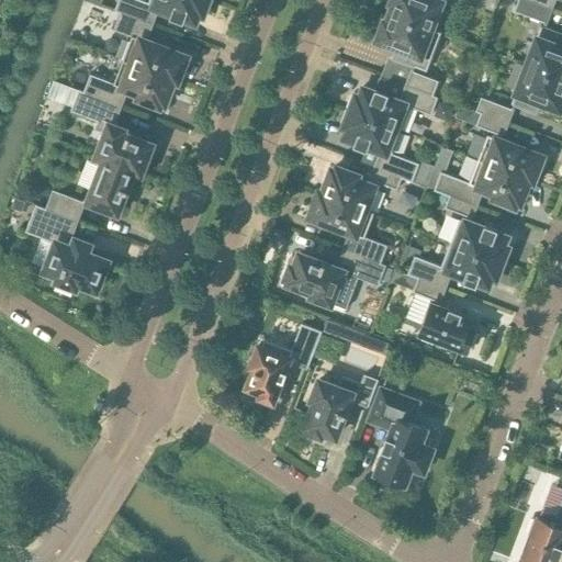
[(208,0),(149,0),(148,2),(143,0),(117,0),(114,10),(120,12),(152,24),(158,8),(172,13),(171,15),(182,20),(183,18),(195,22),(199,12),(203,14),(208,0)]
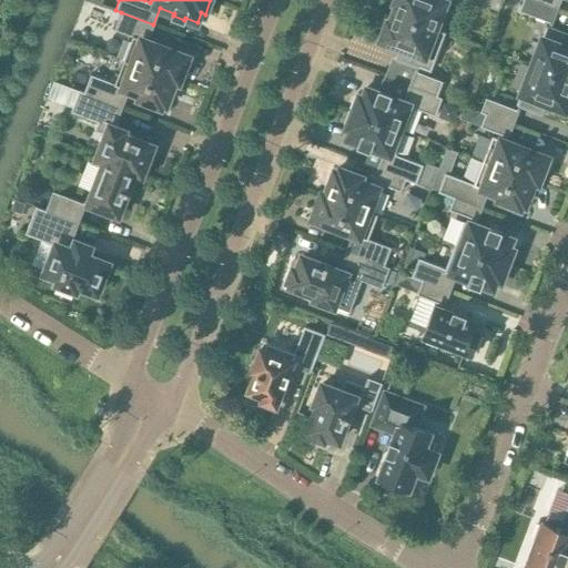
[(436,28),(446,0),(395,0),(395,2),(397,3),(394,12),(436,28)]
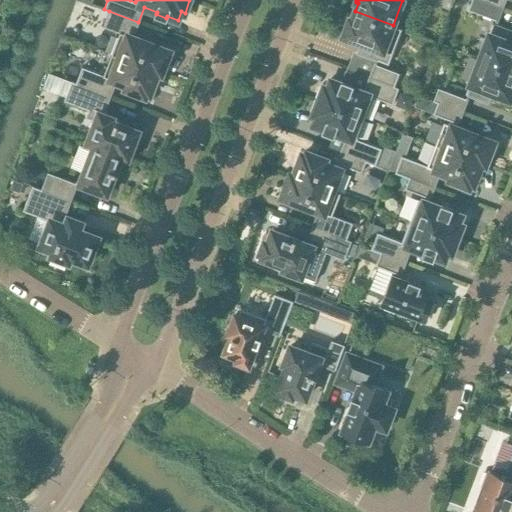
[(497,21),(502,8),(482,0),(471,0),(468,9),(496,20),(497,21)]
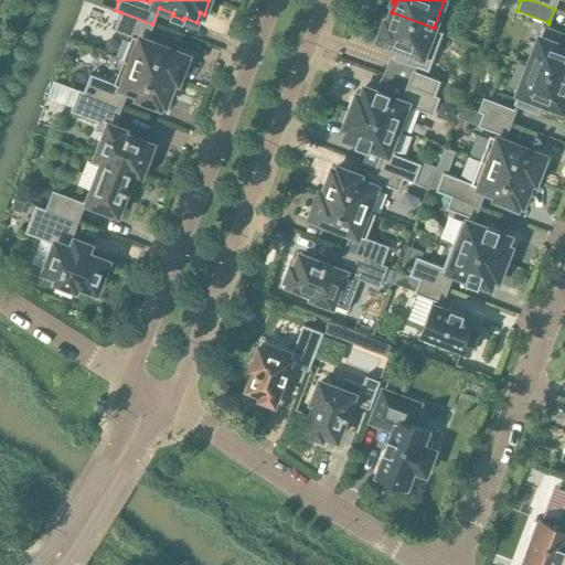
[(179,81),(188,57),(183,56),(184,55),(144,39),(145,35),(147,35),(147,36),(148,36),(152,24),(120,12),(115,30),(132,36),(124,60),(179,81)]
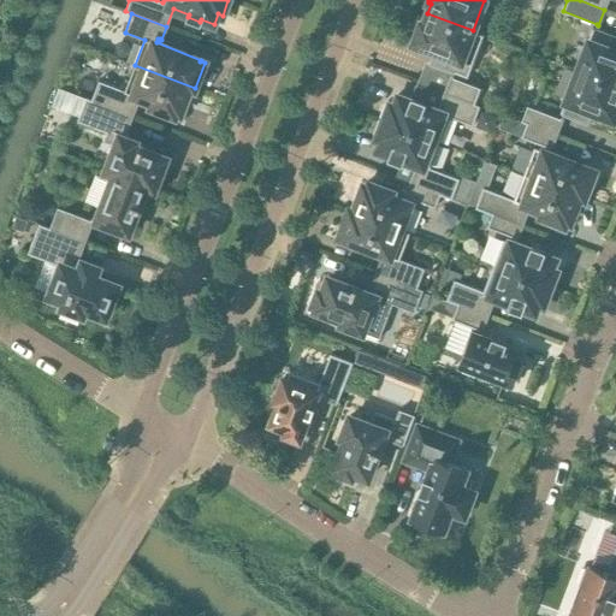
[(434,65),(467,77),(484,34),(473,30),(427,13),(424,23),(420,23),(413,43),(438,53),(434,65)]
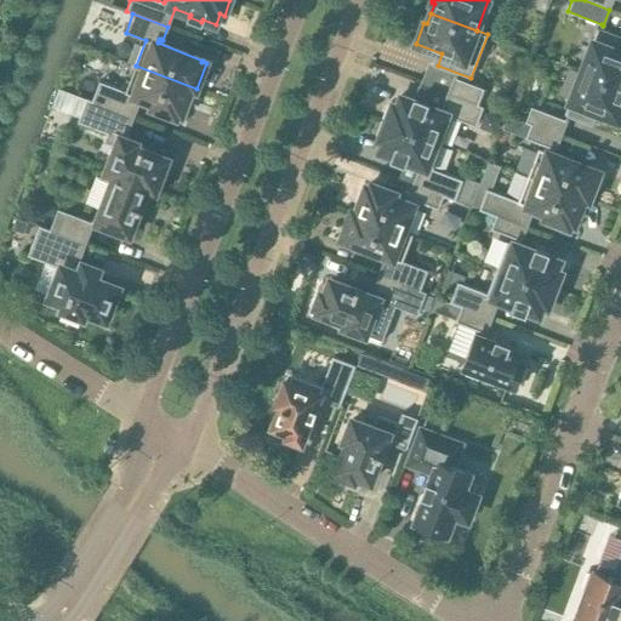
[(620,86),(620,50),(616,49),(620,38),(598,28),(581,72),(620,86)]
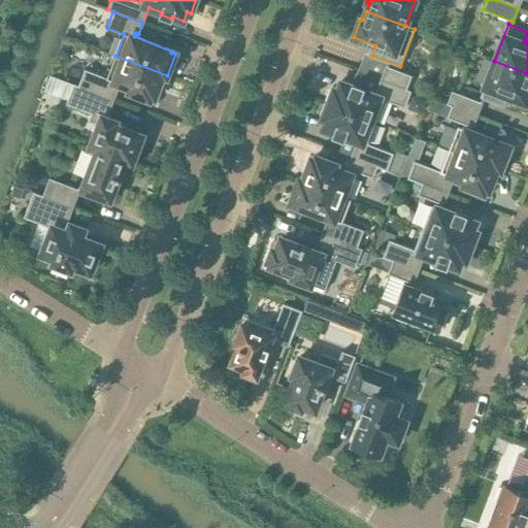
[(85,69),(78,86),(113,98),(118,87),(117,87),(114,87),(117,83),(131,88),(130,92),(150,99),(152,96),(155,97),(163,75),(166,76),(167,75),(116,56),(107,77),(85,69)]
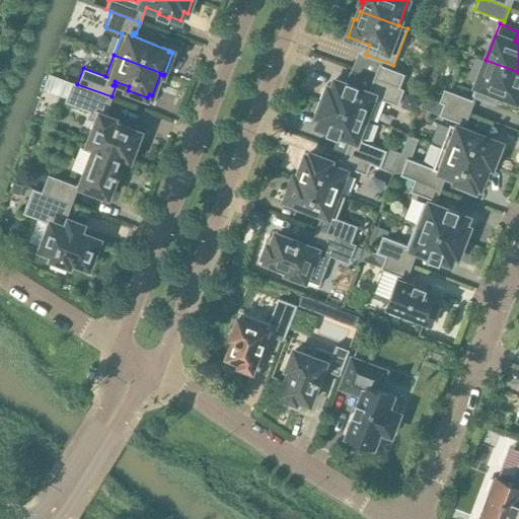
[(518,72),(486,60),(472,95),(492,102),(495,92),(517,100),(518,94),(518,72)]
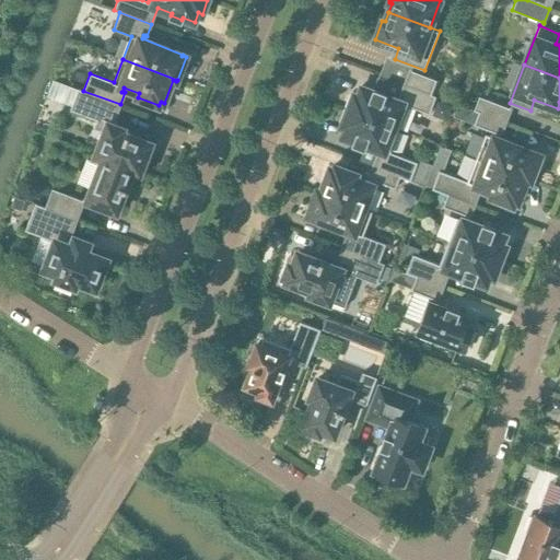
[(405,84),(431,94),(436,80),(411,70),(410,69),(405,84)]
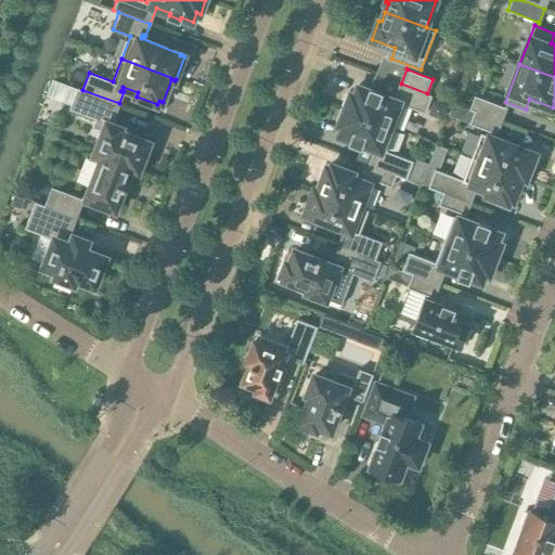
[(396,128),(404,105),(426,113),(433,95),(427,93),(401,84),(395,100),(382,94),(382,92),(371,88),(370,90),(359,86),(356,94),(351,93),(346,108),(396,128)]
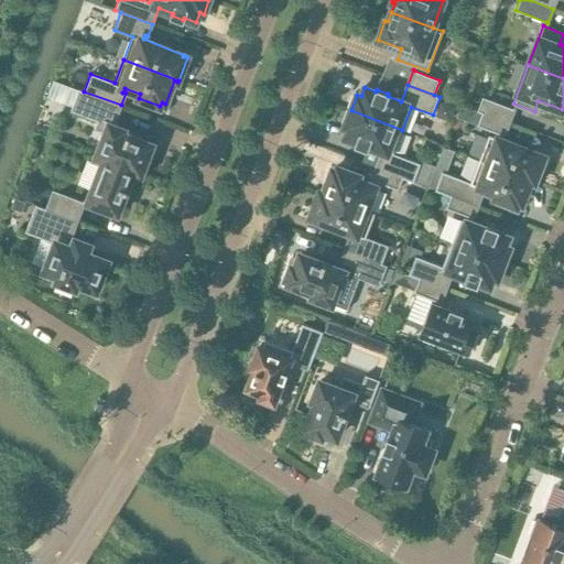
[(121,105),(84,91),(79,89),(71,110),(99,121),(96,129),(106,133),(97,156),(105,160),(133,171),(141,174),(142,170),(143,171),(149,159),(147,158),(152,144),(122,133),(125,130),(114,126),(121,105)]
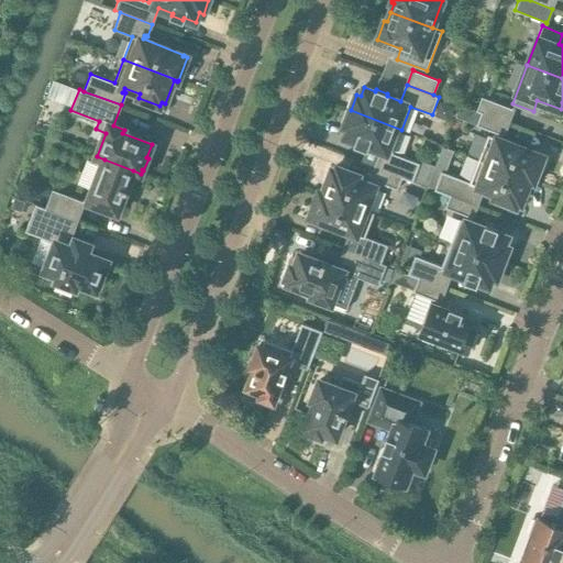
[(477,111),(482,112),(508,123),(514,109),(512,108),(512,109),(482,97),(477,111)]
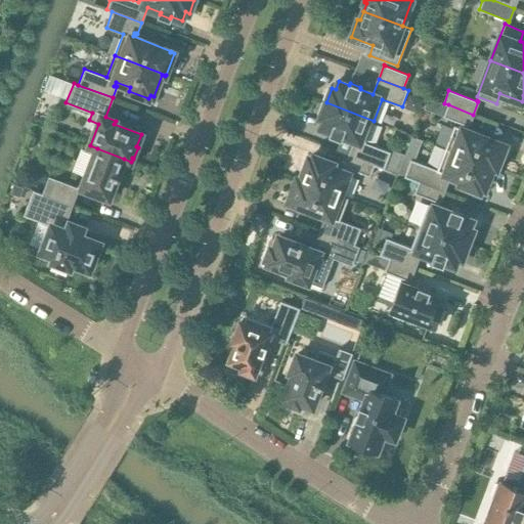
[(423,99),(410,95),(405,107),(418,112),(423,99)]
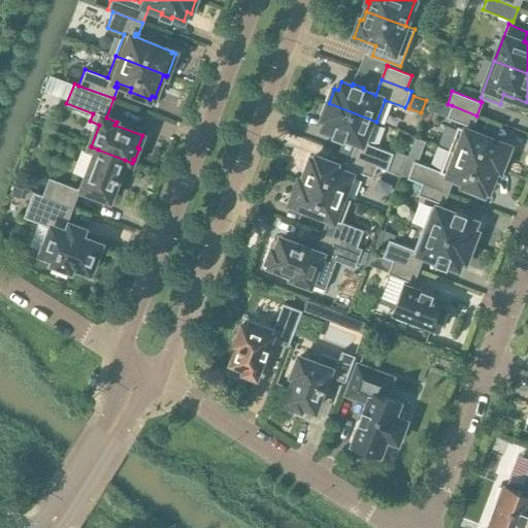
[(324,128),(334,132),(333,135),(344,138),(344,136),(358,141),(353,157),(377,167),(387,170),(394,153),(368,143),(376,122),(329,103),(323,118),(327,120),(324,128)]
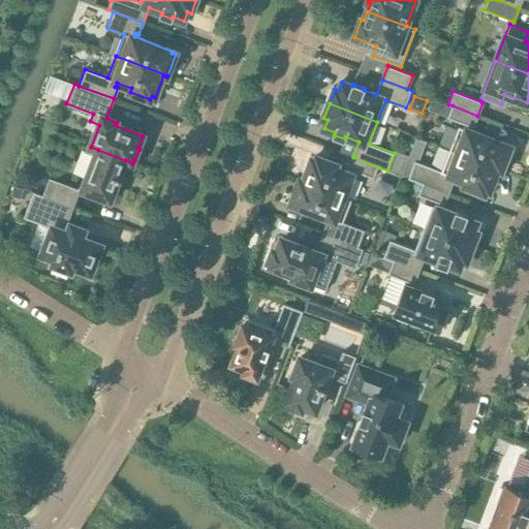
[(477,116),(453,105),(448,118),(472,127),(473,128),(477,116)]
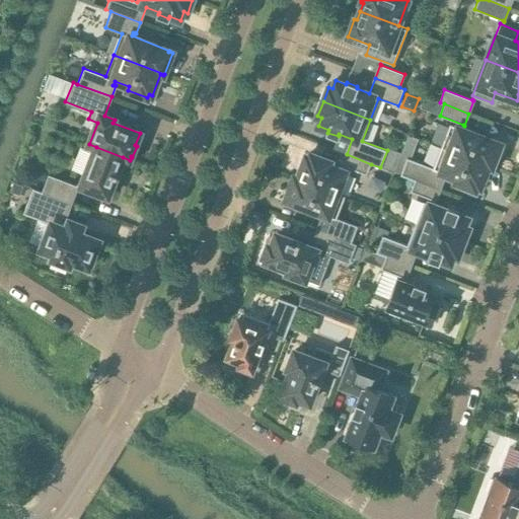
[(450,124),(441,147),(492,166),(501,145),(497,143),(498,142),(450,124)]
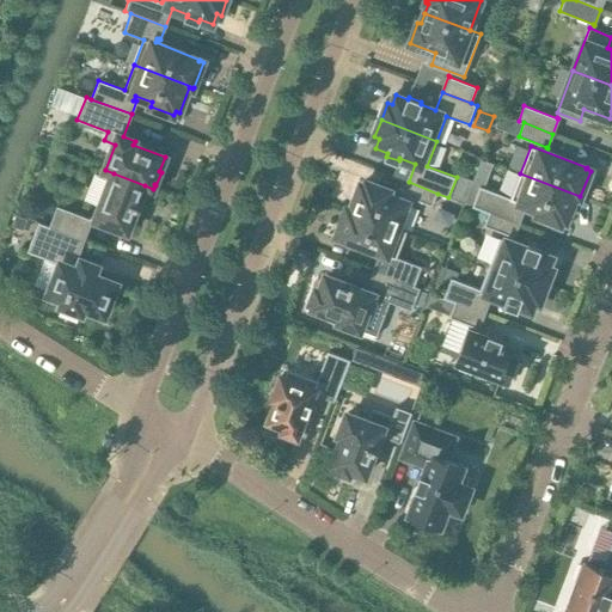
[(145,185),(114,173),(96,219),(101,221),(99,222),(112,227),(114,226),(132,232),(138,214),(135,213),(145,185)]
